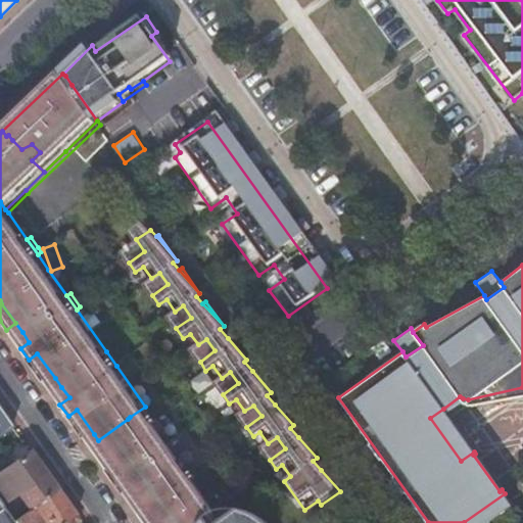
[(13,339),(20,348),(29,342),(22,332),(13,339)]
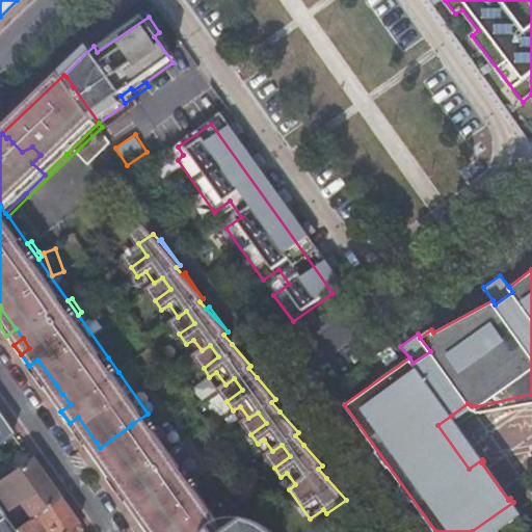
[(235,343),(232,344),(250,366),(235,343)]
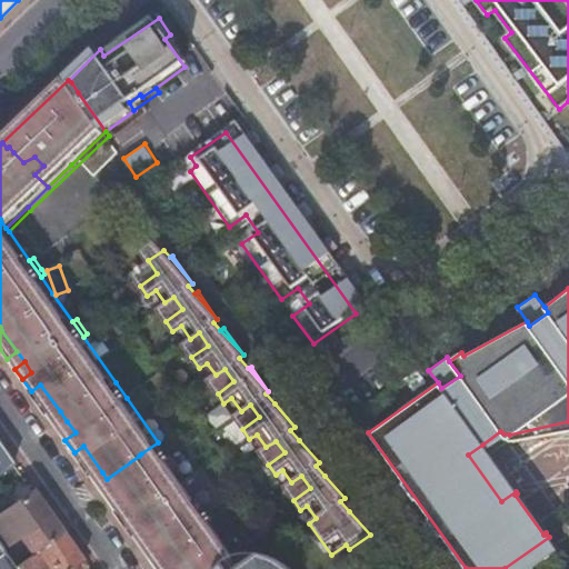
[(116,382),(127,398),(130,396),(119,379),(116,382)]
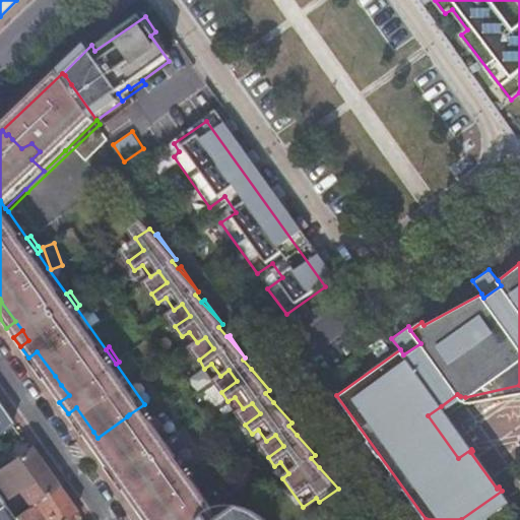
[(46,383),(55,376),(37,351),(28,358),(43,378),(46,383)]
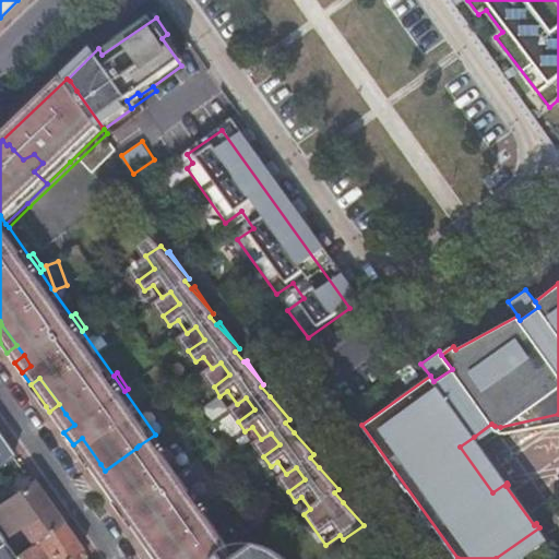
[(270,396),(289,419),(272,395),(270,396)]
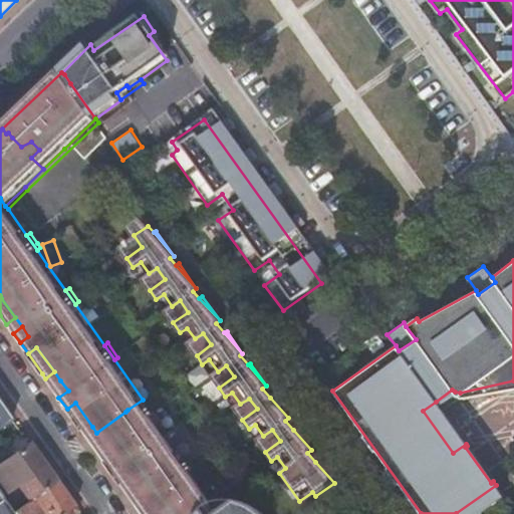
[(51,388),(58,398),(68,391),(60,380),(51,388)]
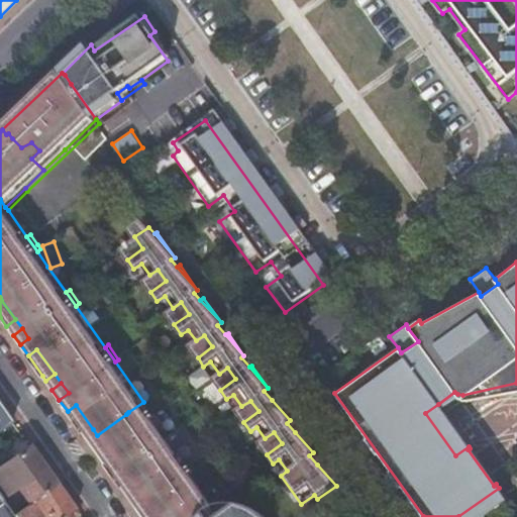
[(272,400),(290,420),(275,398),(272,400)]
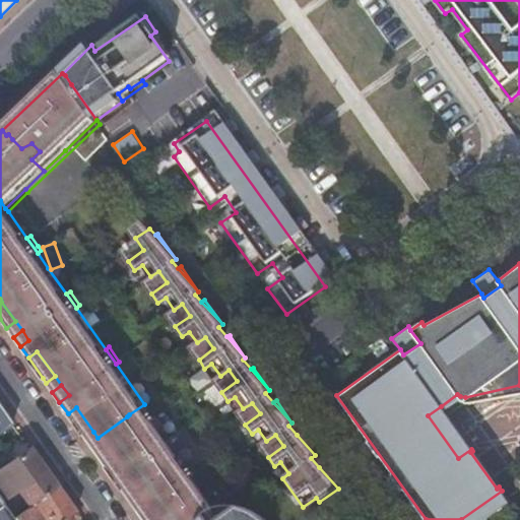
[(158,416),(147,401),(146,402),(144,404),(154,419),(158,416)]
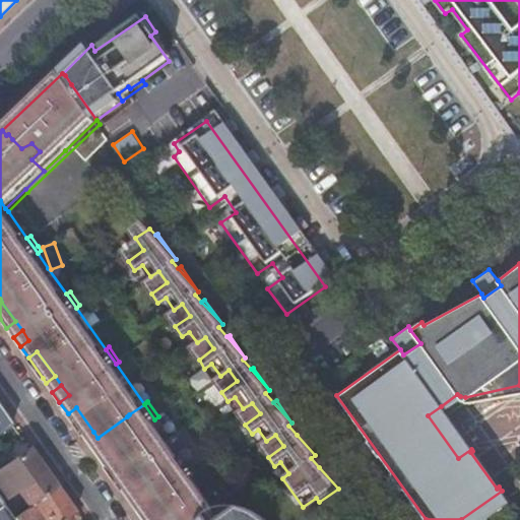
[(116,462),(126,477),(173,445),(154,419),(144,404),(129,414),(127,416),(98,438),(101,442),(107,450),(99,457),(102,460),(107,468),(116,462)]
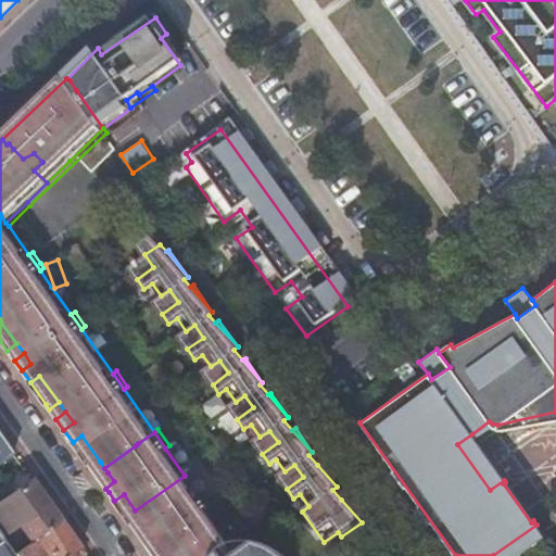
[(471,434),(457,444),(490,490),(504,480),(471,434)]
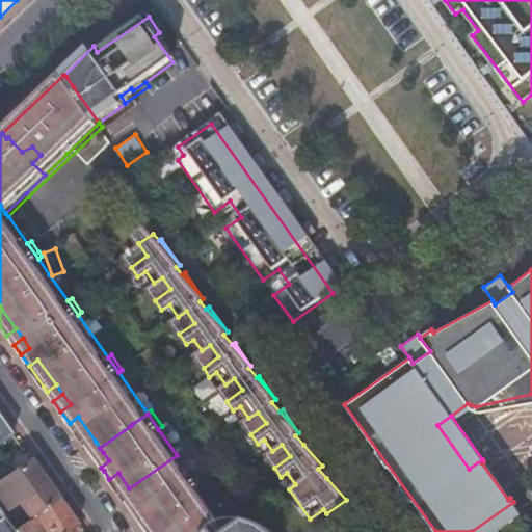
[(87,448),(96,442),(78,417),(70,423),(87,448)]
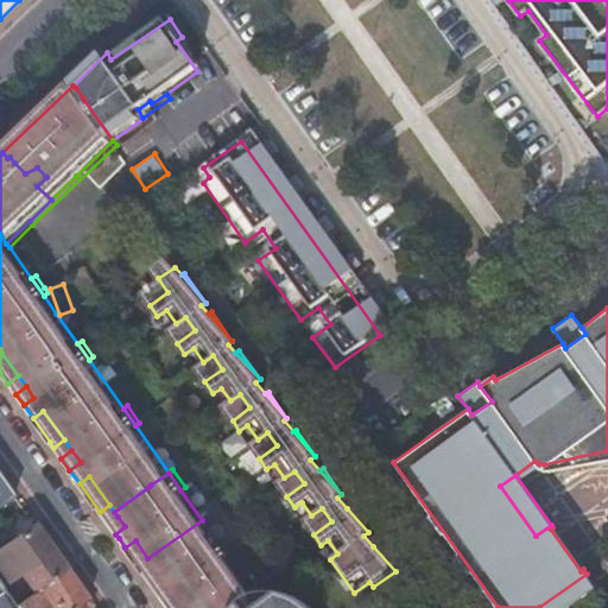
[(347,508),(368,532),(349,506),(347,508)]
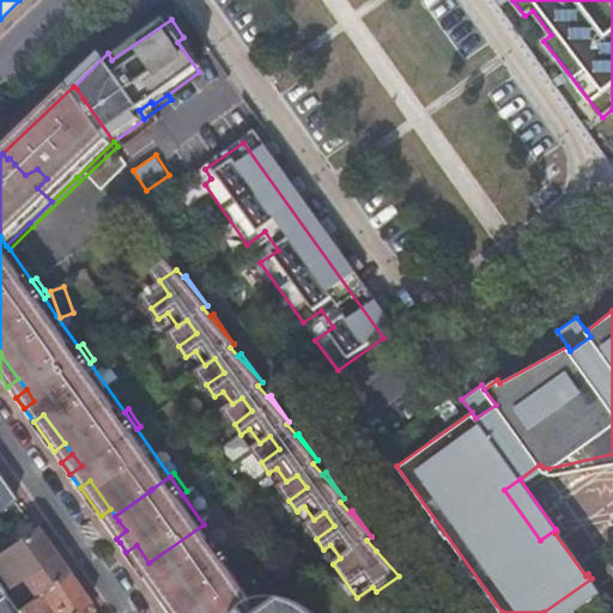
[(108,528),(116,539),(126,530),(119,521),(108,528)]
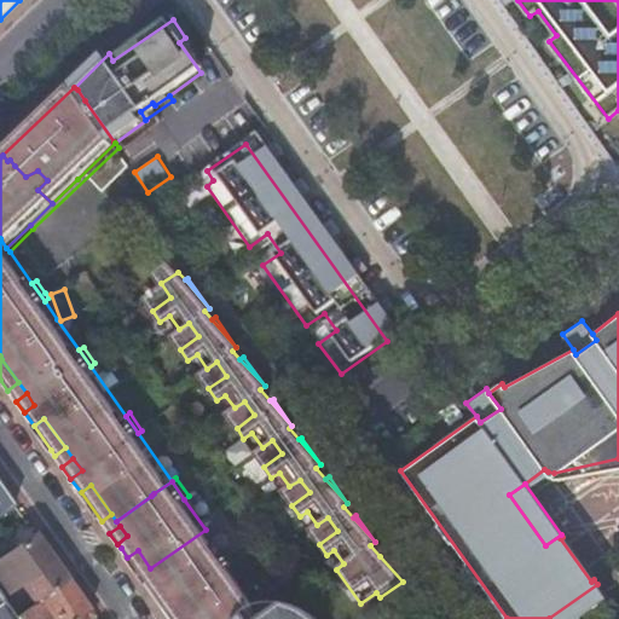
[(316,618),(300,611),(283,607),(272,607),(262,609),(231,563),(219,547),(206,530),(150,568),(158,579),(167,591),(174,602),(165,609),(171,618),(180,618),(181,618),(180,618),(316,618)]
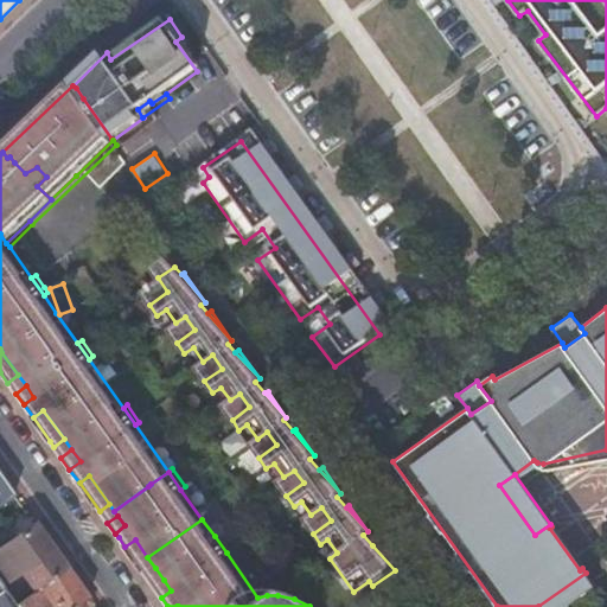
[(36,590),(68,567),(36,523),(4,547),(0,541),(0,580),(2,585),(21,570),(36,590)]
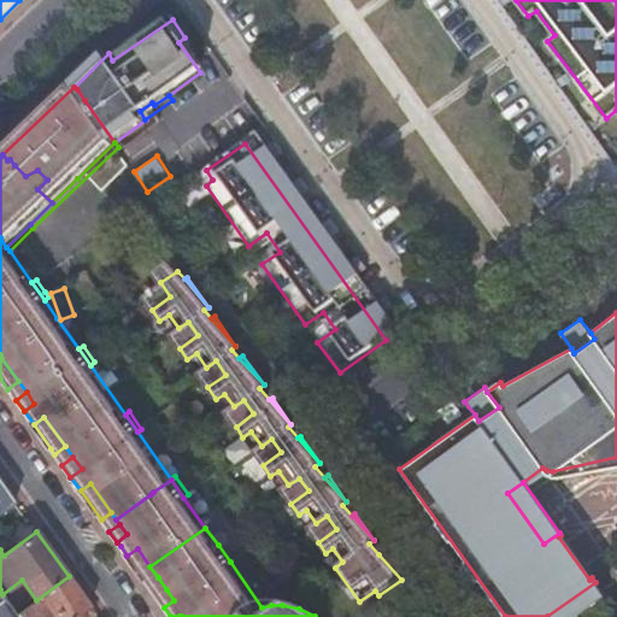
[(222,542),(218,545),(230,562),(234,559),(222,542)]
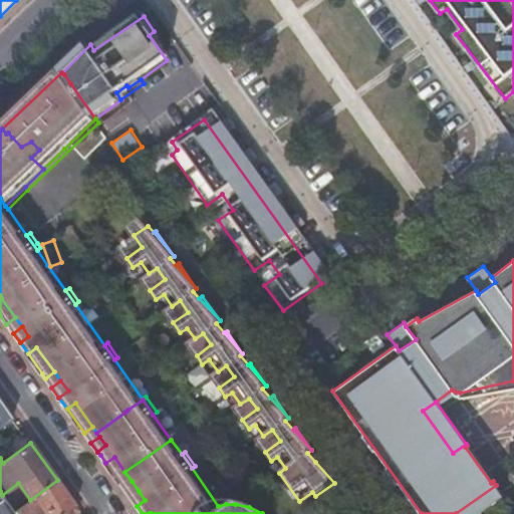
[(114,476),(116,478),(124,472),(114,457),(105,463),(114,476)]
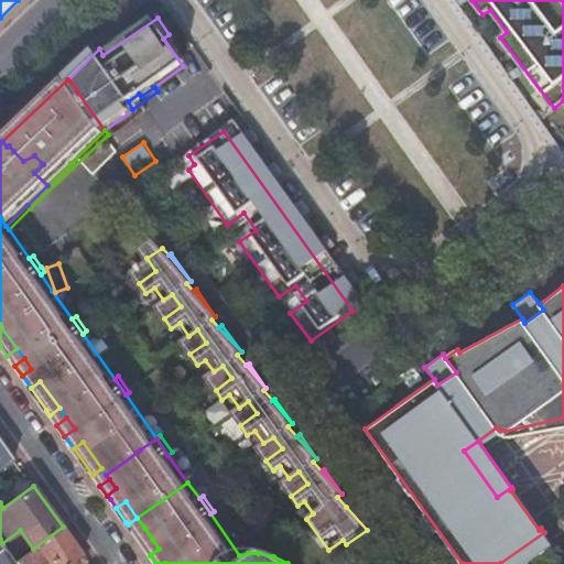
[(346,507),(367,530),(349,505),(346,507)]
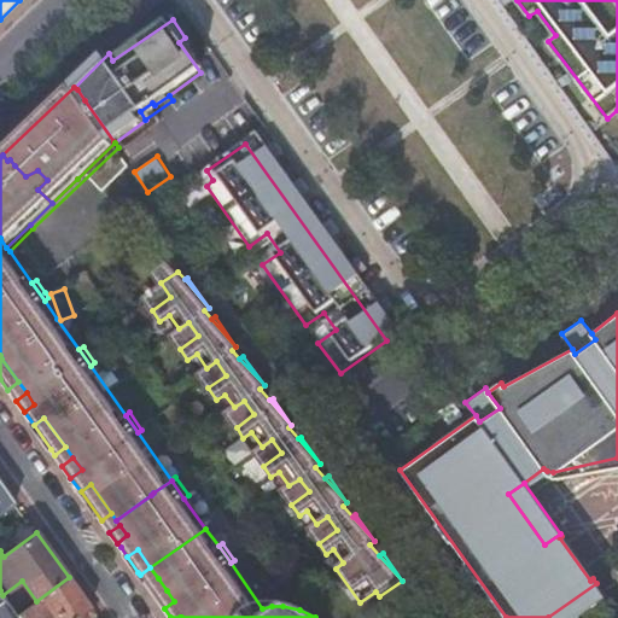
[(140,575),(149,587),(158,578),(150,567),(140,575)]
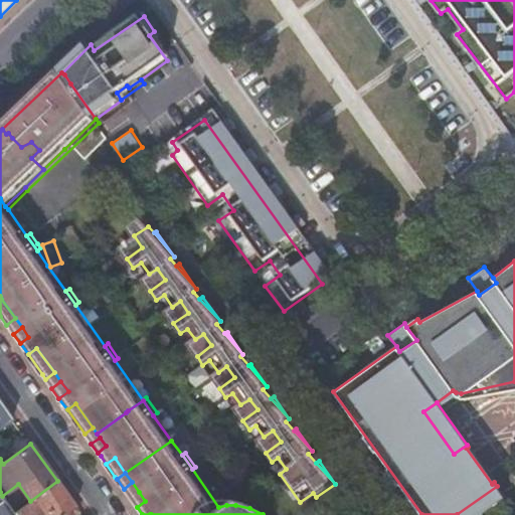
[(14,513),(15,514),(63,514),(75,507),(57,481),(30,501),(14,513)]
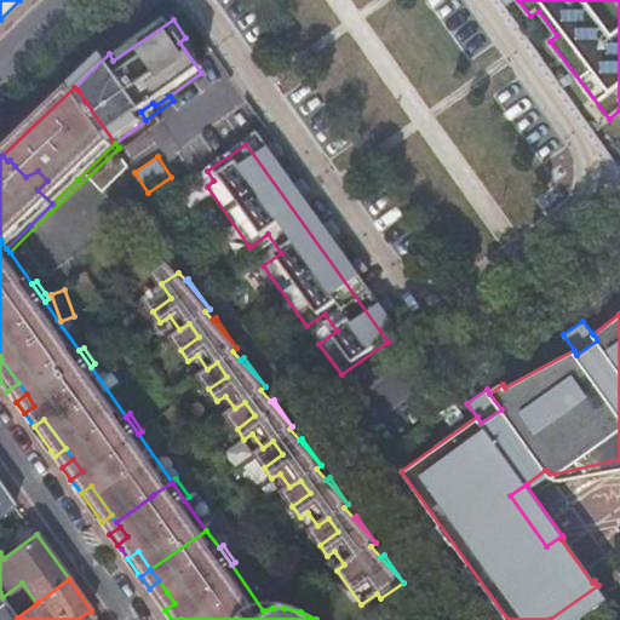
[(167,592),(156,600),(165,610),(174,603),(167,592)]
